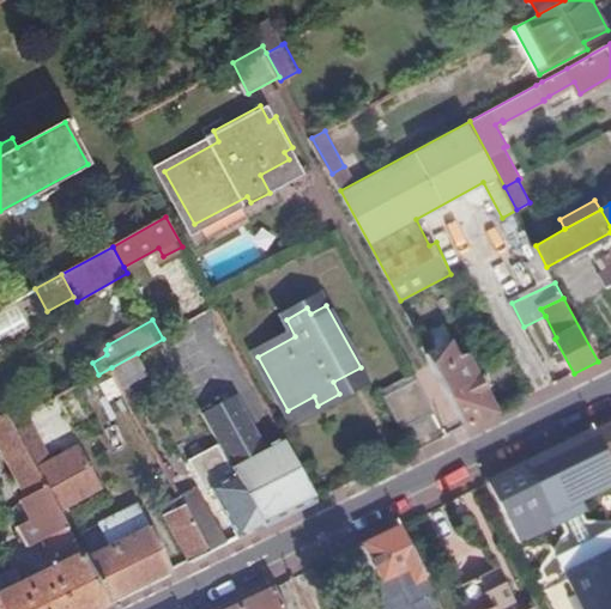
[(424,346),(467,426),(497,410),(469,355),(461,358),(452,340),(436,348),(433,341),(424,346)]
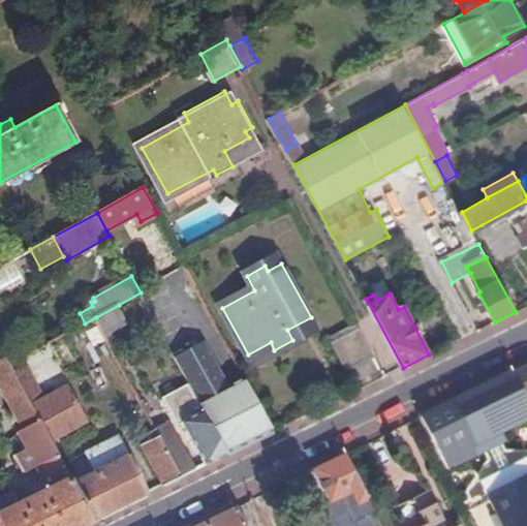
[(119,305),(96,317),(105,335),(129,322),(119,305)]
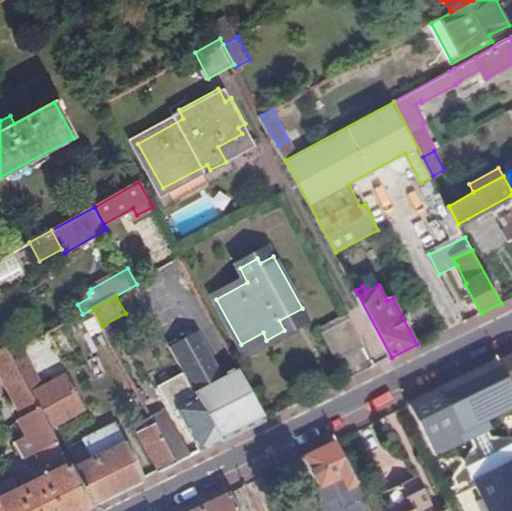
[(365,345),(350,318),(323,332),(337,359),(365,345)]
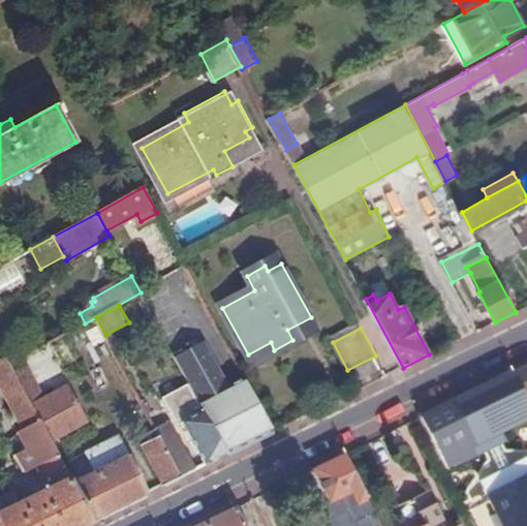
[(200,401),(230,385),(206,339),(176,356),(191,383),(200,401)]
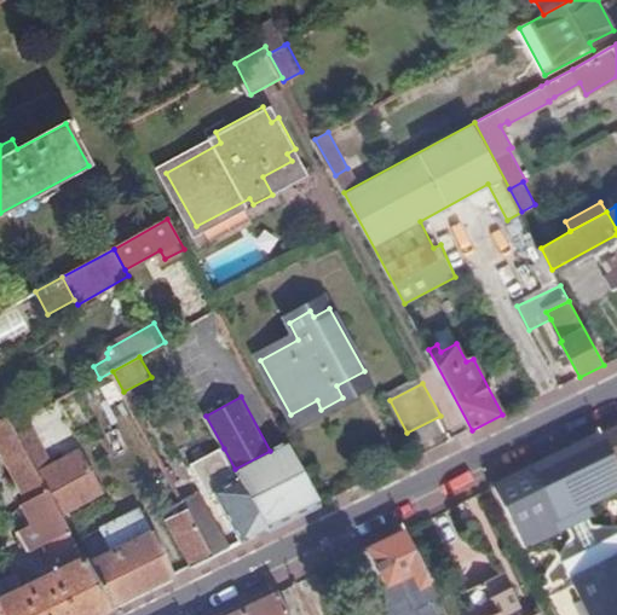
[(0,614),(97,614),(111,608),(90,566),(61,515),(34,465),(33,463),(17,435),(12,425),(9,418),(0,422),(0,448),(28,500),(23,503),(34,522),(17,532),(29,551),(46,543),(53,557),(61,553),(68,568),(55,574),(50,566),(38,572),(42,581),(24,590),(17,573),(0,580),(0,614)]
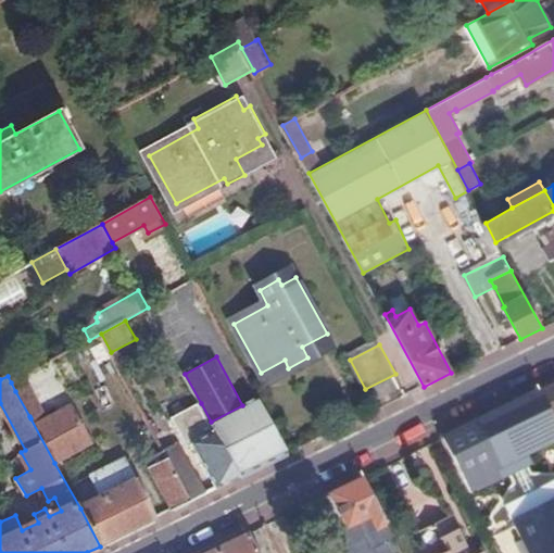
[(553,381),(541,388),(553,410),(553,381)]
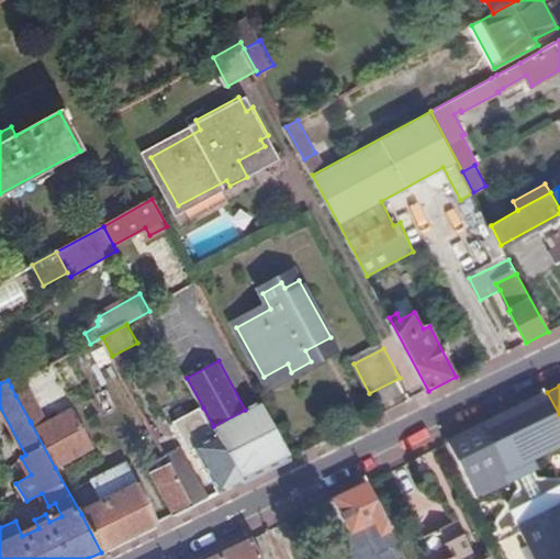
[(40,428),(47,424),(42,414),(28,389),(15,395),(30,421),(31,423),(36,421),(40,428)]
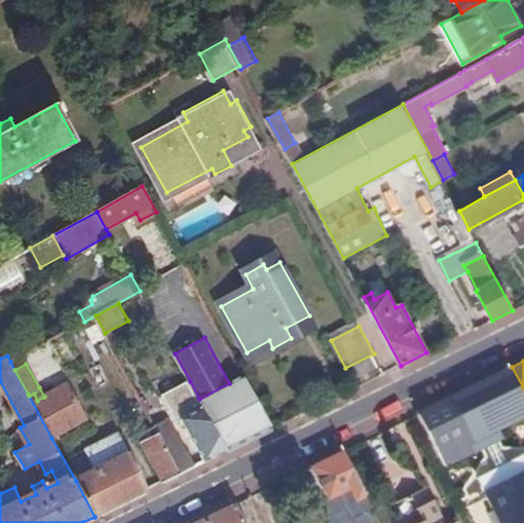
[(418,412),(445,463),(472,450),(474,452),(502,437),(498,430),(523,416),(523,387),(512,367),(447,399),(418,412)]
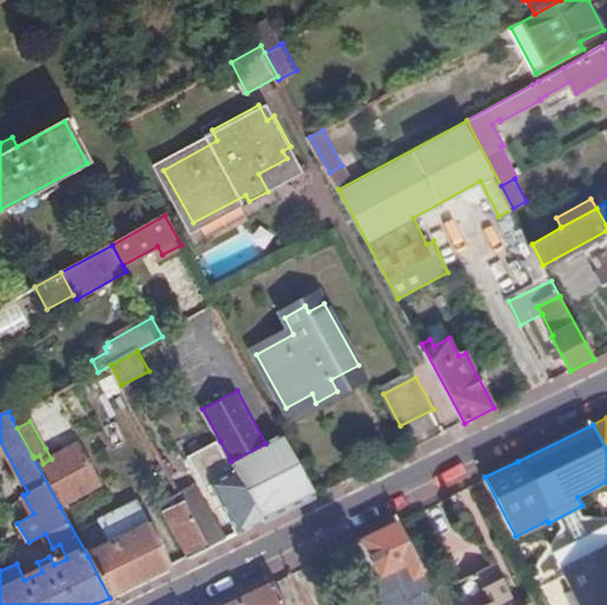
[(283,434),(266,443),(231,461),(263,522),(269,518),(277,514),(296,505),(317,496),(283,434)]
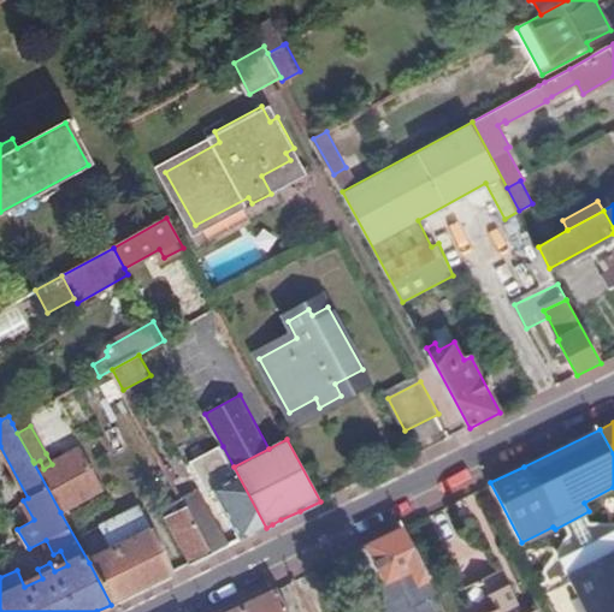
[(213,492),(240,541),(248,538),(266,528),(234,467),(223,446),(192,462),(208,494),(213,492)]
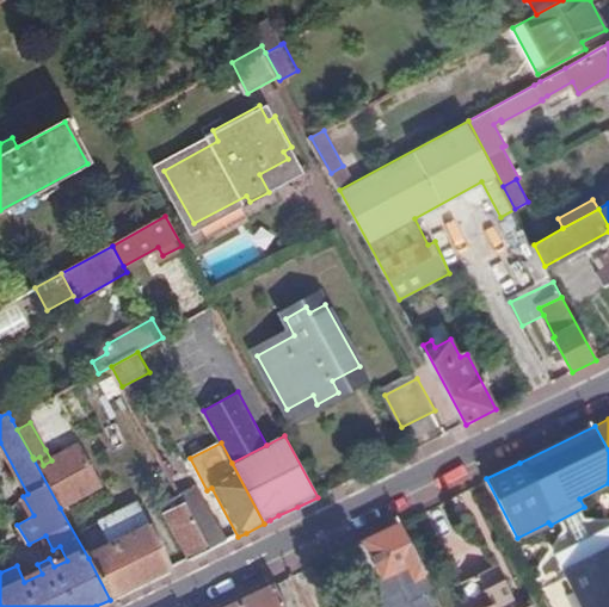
[(40,457),(34,459),(60,508),(102,487),(79,446),(51,460),(43,465),(40,457)]
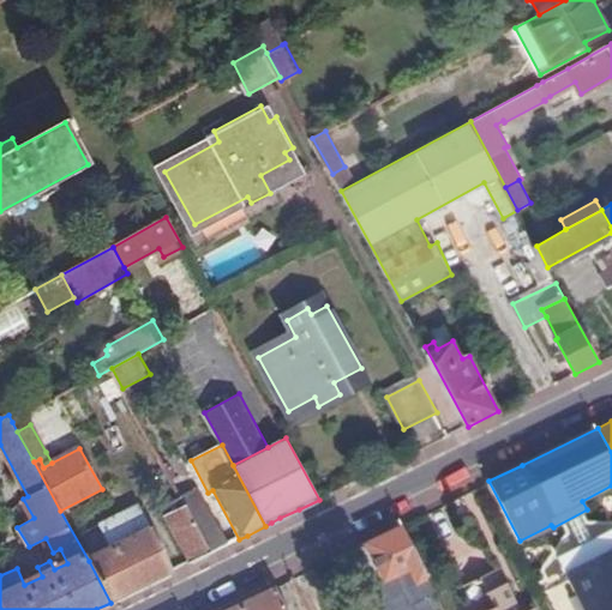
[(181,496),(211,554),(228,545),(197,487),(181,496)]
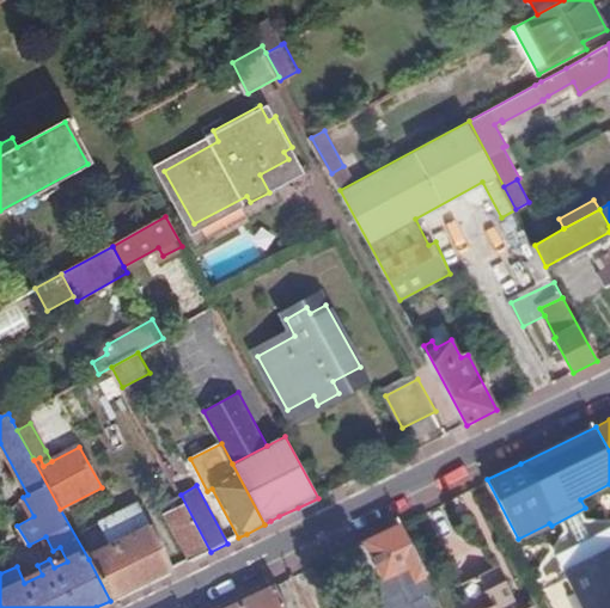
[(160,504),(191,562),(211,552),(181,495),(160,504)]
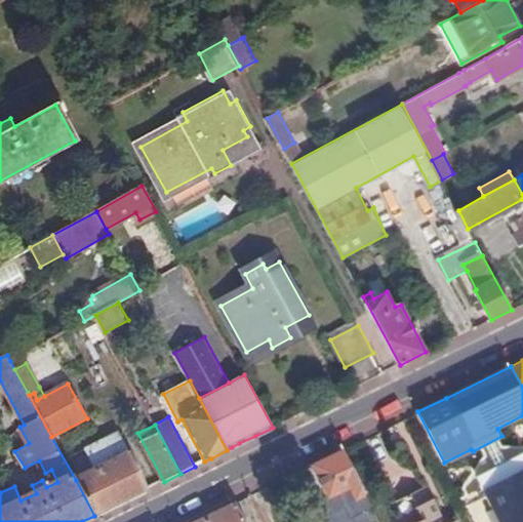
[(76,480),(94,516),(132,497),(148,489),(119,432),(86,450),(95,470),(76,480)]
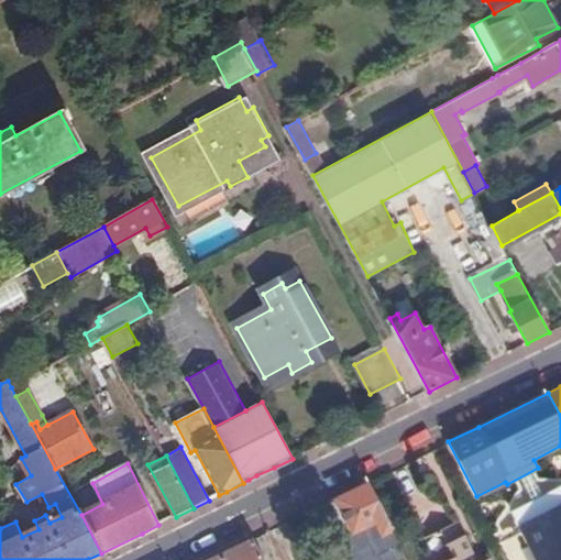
[(366,481),(333,496),(351,531),(355,529),(362,541),(376,535),(388,559),(406,559),(403,555),(393,533),(366,481)]
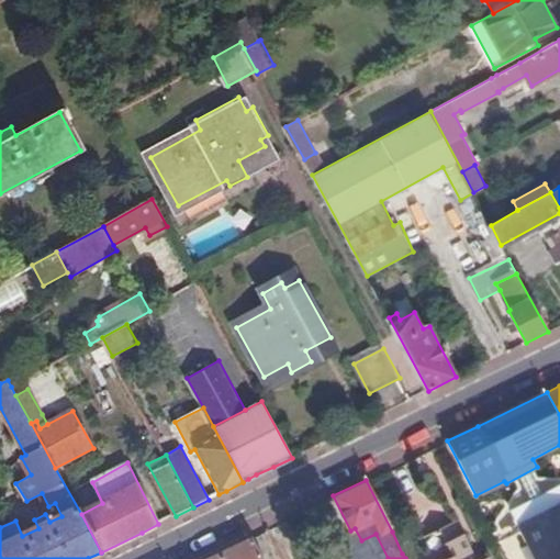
[(559,506),(523,526),(538,558),(559,558),(559,506)]
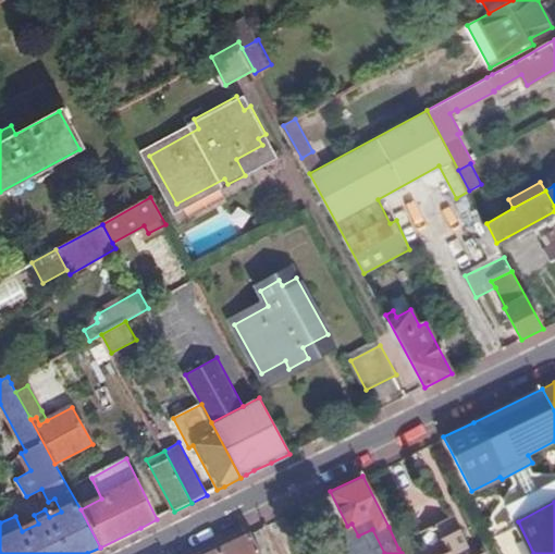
[(433,525),(441,539),(458,530),(460,529),(454,514),(433,525)]
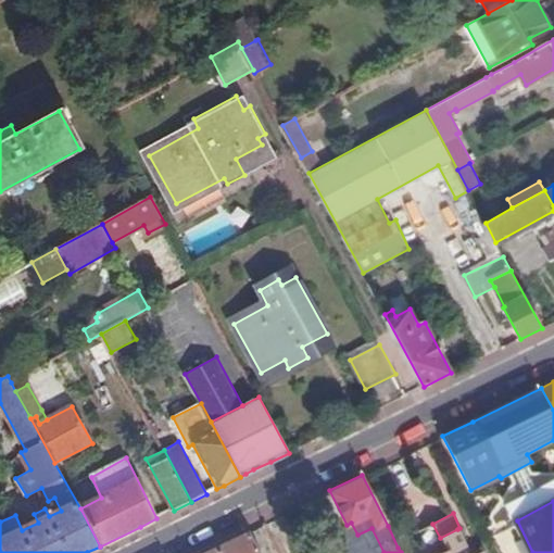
[(469,552),(457,529),(440,538),(447,551),(442,552),(469,552)]
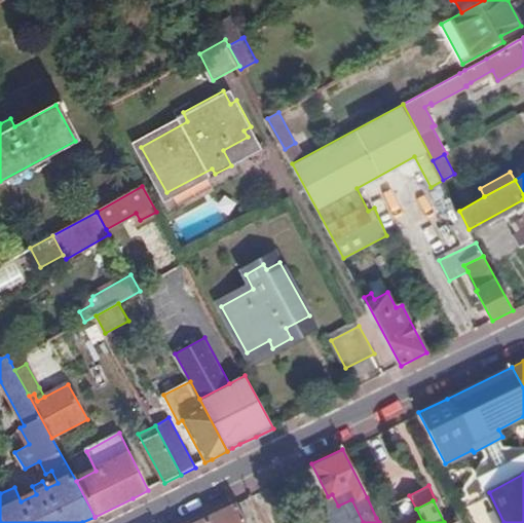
[(201,518),(190,522),(246,522),(235,501),(201,518)]
